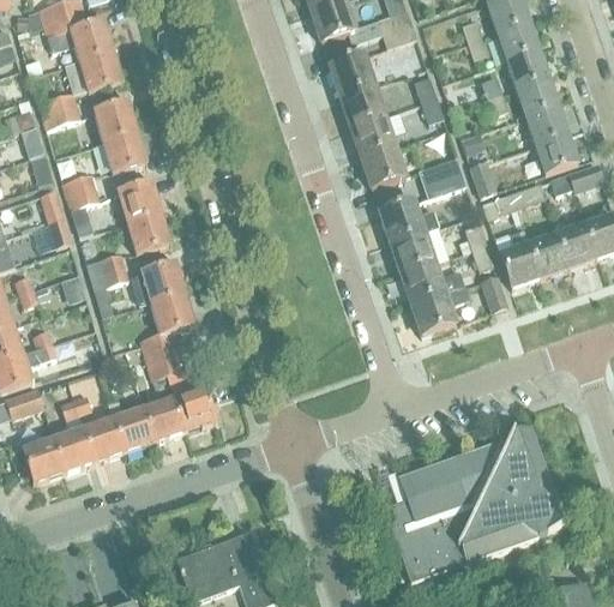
[(38,11),(43,25),(84,14),(79,0),(76,0),(38,11)]
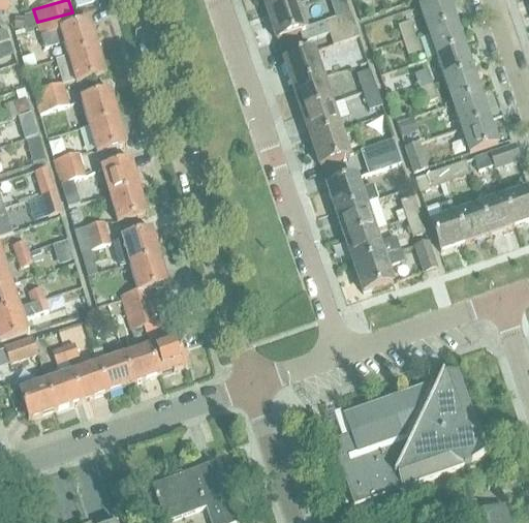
[(263,0),(268,9),(297,0),(263,0)]
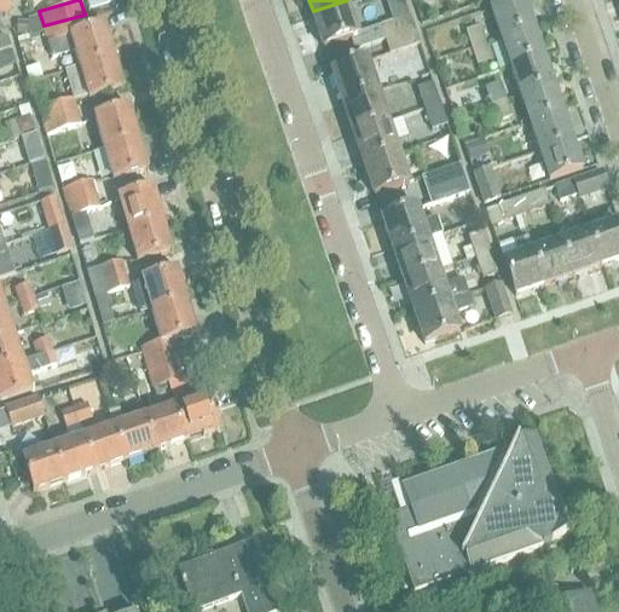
[(347,0),(313,11),(324,42),(357,30),(347,0)]
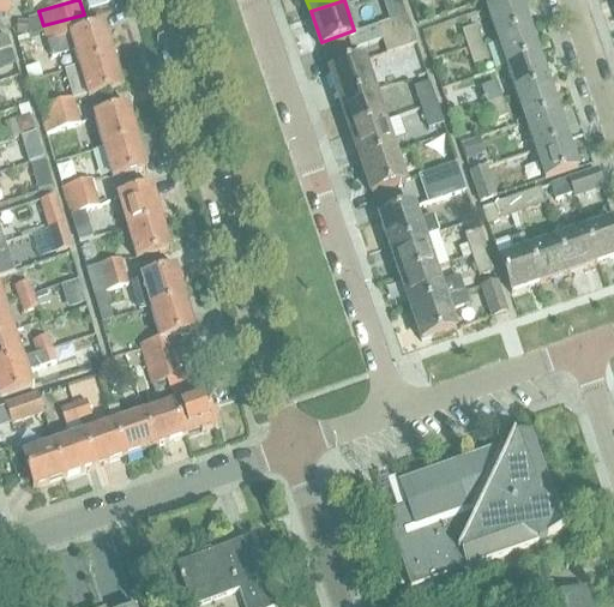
[(494,0),(487,2),(498,32),(530,22),(523,0),(494,0)]
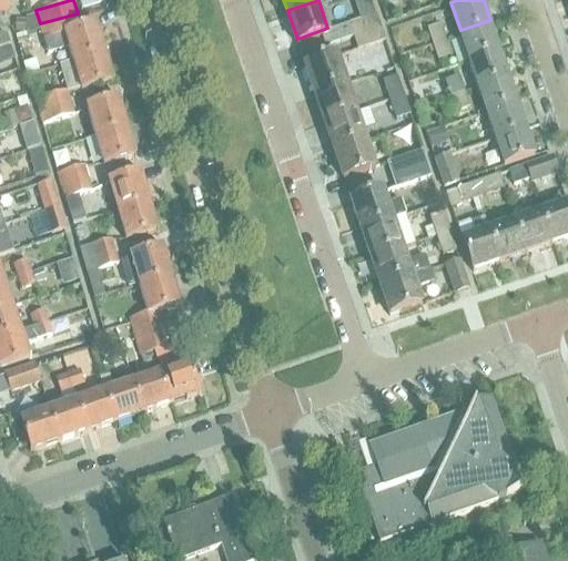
[(350,19),(354,32),(379,23),(375,10),(350,19)]
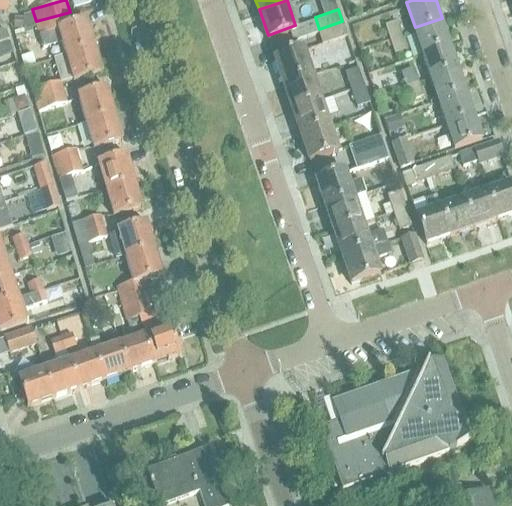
[(61,39),(65,52),(94,43),(87,18),(73,22),(70,12),(36,21),(43,44),(61,39)]
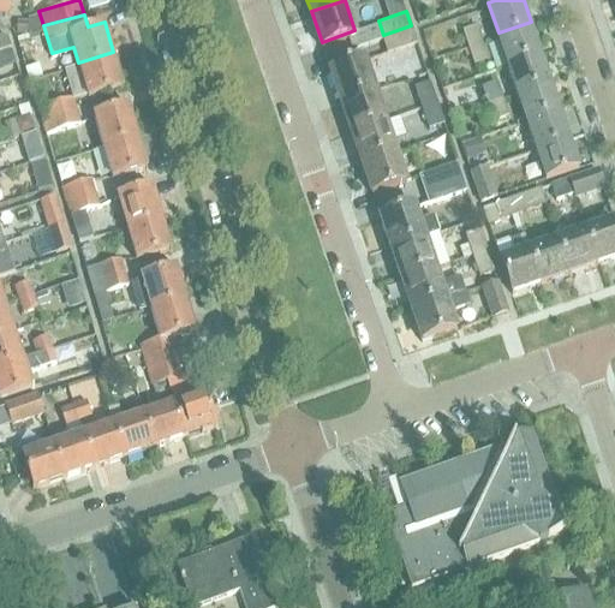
[(463,27),(469,43),(484,39),(478,21),(463,27)]
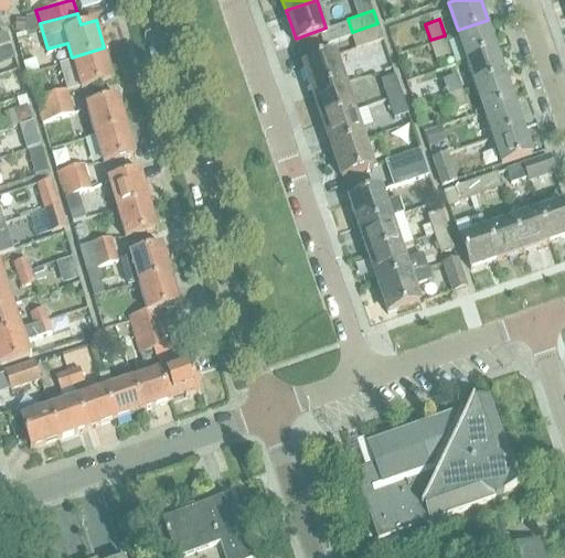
[(458,30),(467,55),(497,45),(488,20),(458,30)]
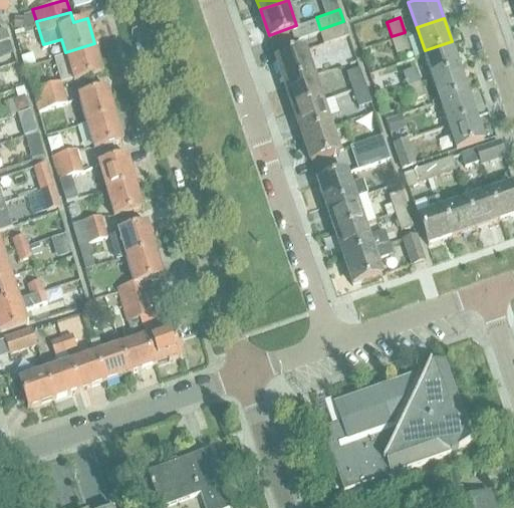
[(343,21),(320,29),(324,41),(348,33),(343,21)]
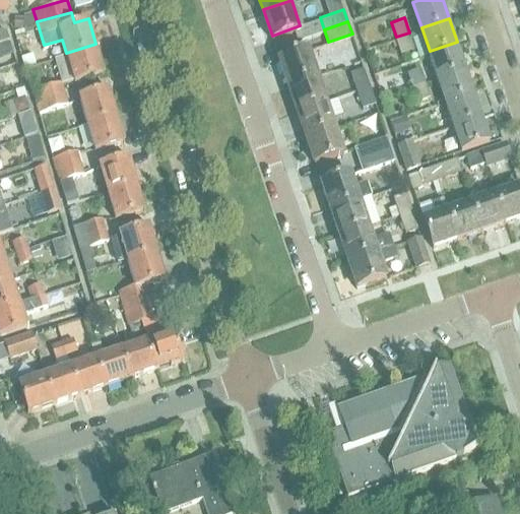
[(6,27),(0,27),(0,40),(9,37),(6,27)]
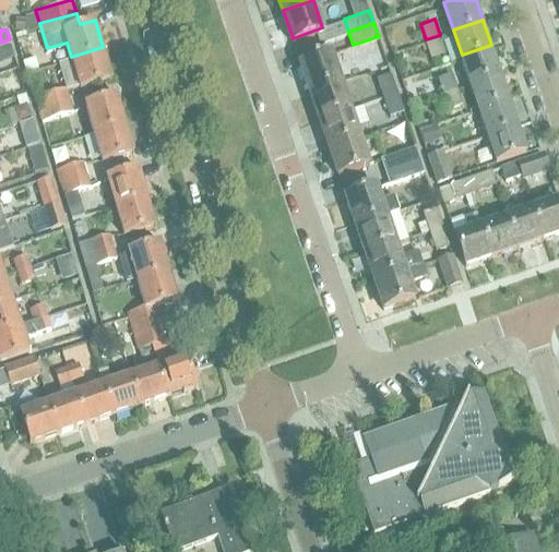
[(440,35),(426,39),(431,55),(444,50),(440,35)]
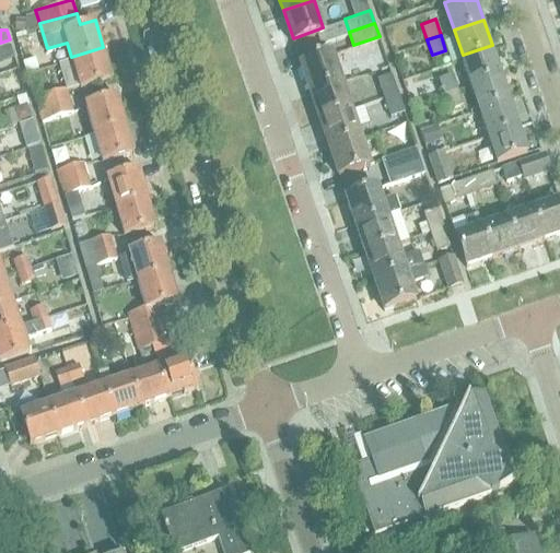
[(463,55),(471,81),(501,71),(492,45),(463,55)]
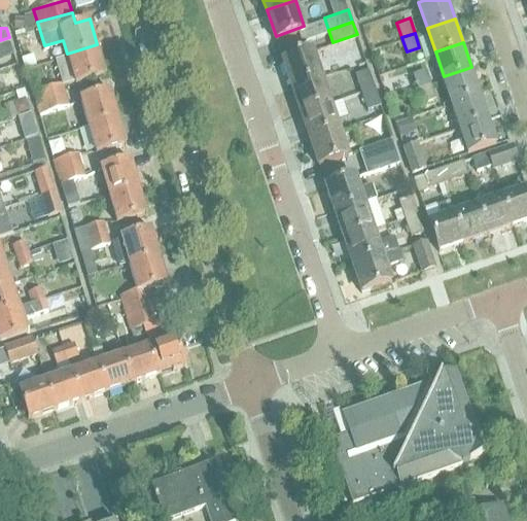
[(32,89),(36,100),(65,91),(63,82),(75,78),(75,80),(105,72),(97,44),(67,54),(56,57),(62,80),(32,89)]
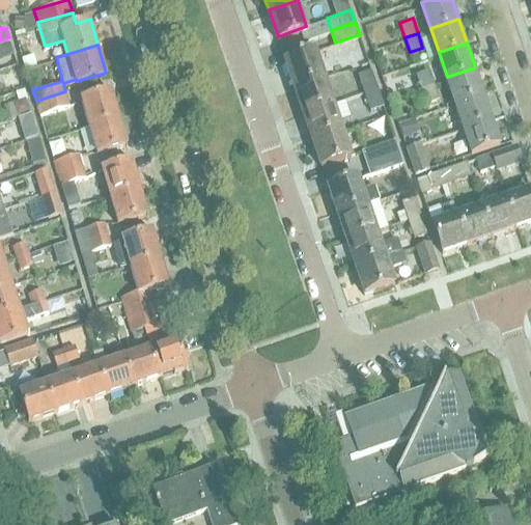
[(285,57),(294,83),(323,74),(314,47),(285,57)]
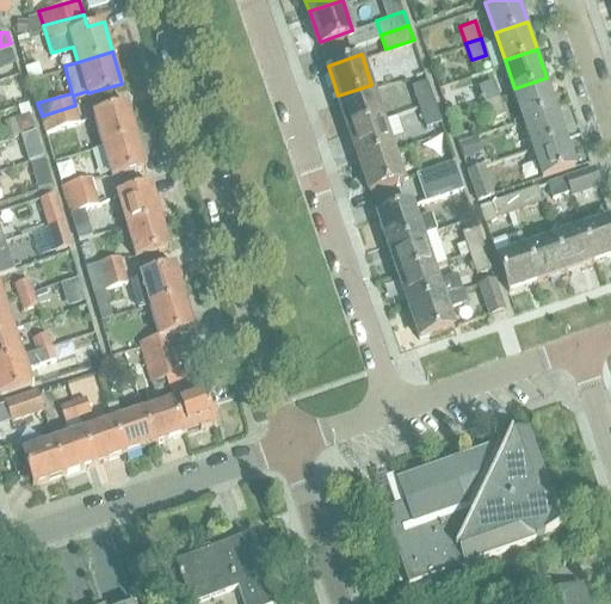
[(412,81),(419,103),(434,97),(427,76),(412,81)]
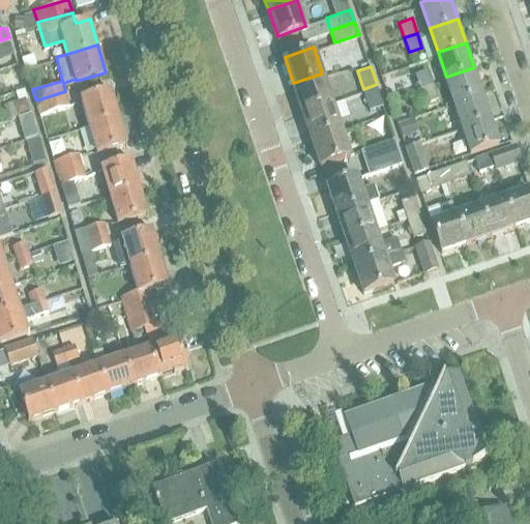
[(414,71),(419,86),(434,82),(428,66),(414,71)]
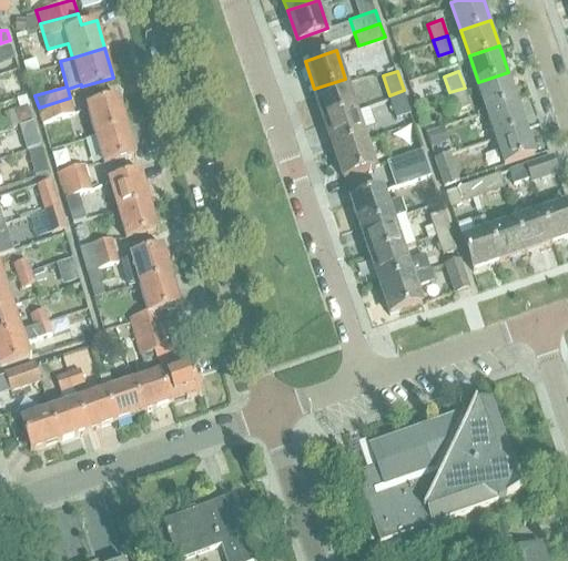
[(478,82),(487,108),(517,98),(508,72),(478,82)]
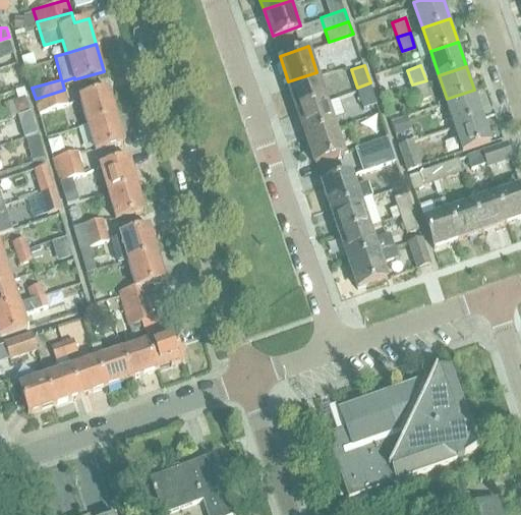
[(288,81),(297,109),(326,99),(316,72),(288,81)]
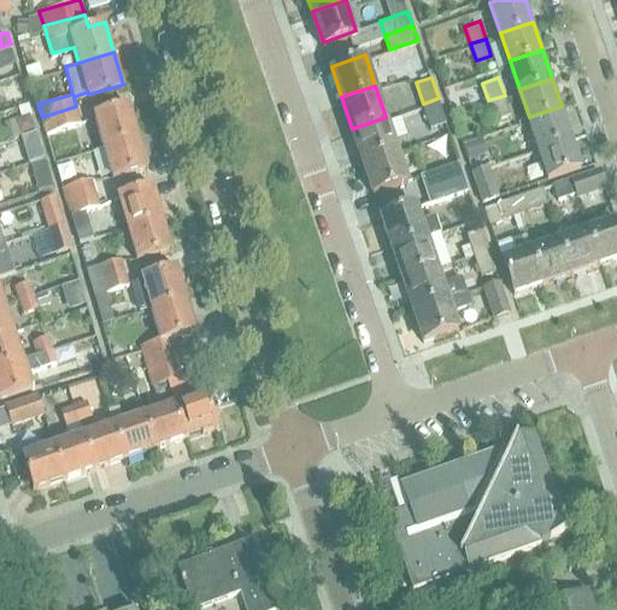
[(505,95),(488,100),(495,117),(511,112),(505,95)]
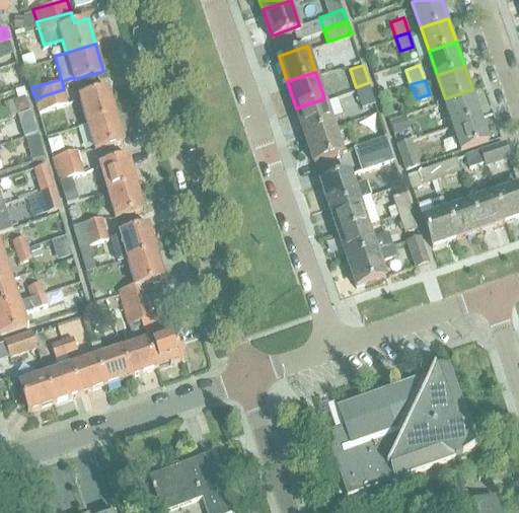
[(369,82),(356,87),(362,105),(375,100),(369,82)]
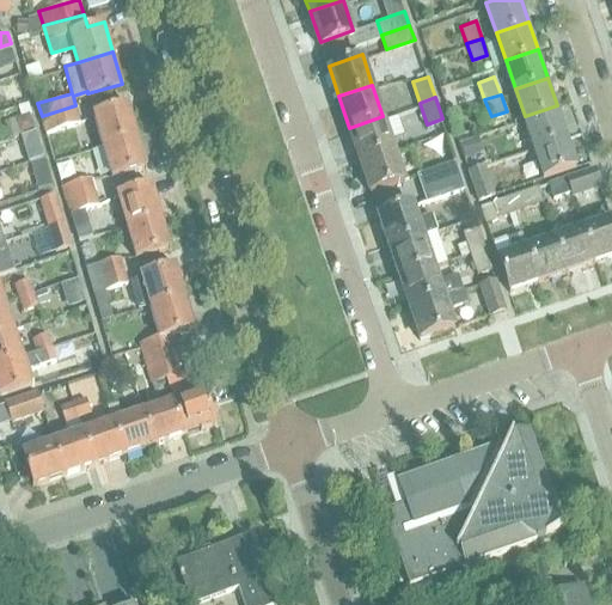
[(93,111),(103,142),(136,133),(128,102),(93,111)]
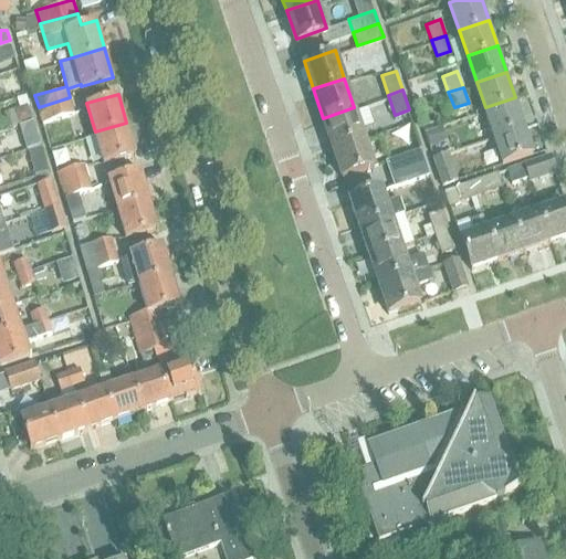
[(70,97),(39,107),(42,120),(74,111),(70,97)]
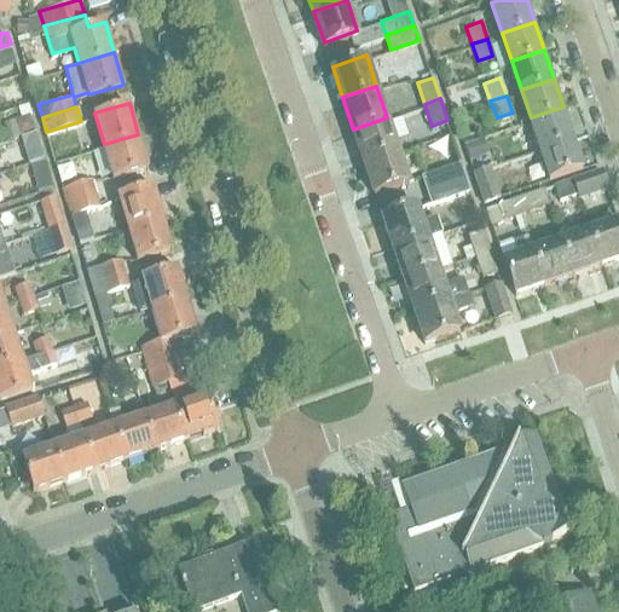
[(531,117),(541,146),(573,136),(563,107),(531,117)]
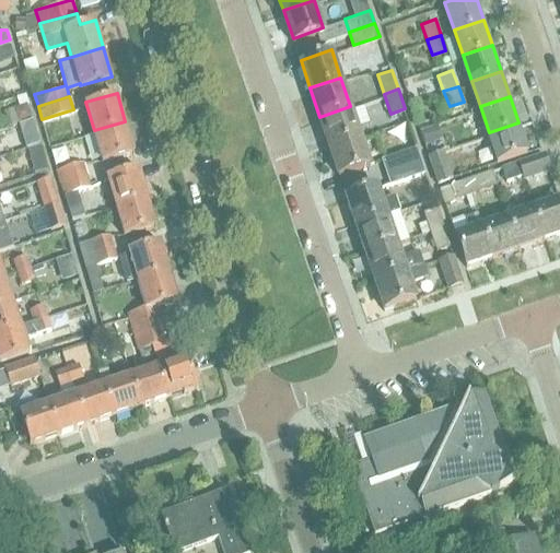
[(319,117),(329,143),(360,133),(350,106),(319,117)]
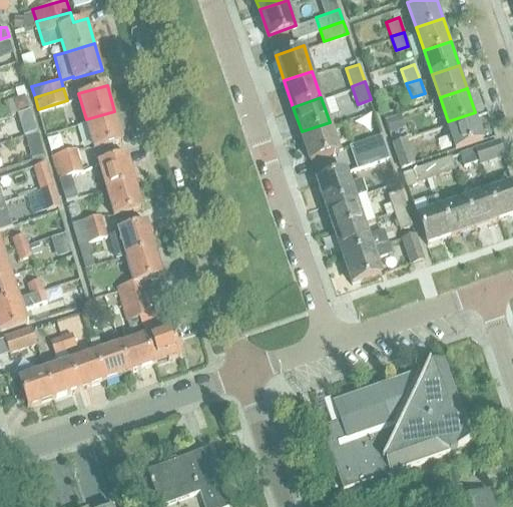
[(114,111),(86,119),(93,146),(122,137),(114,111)]
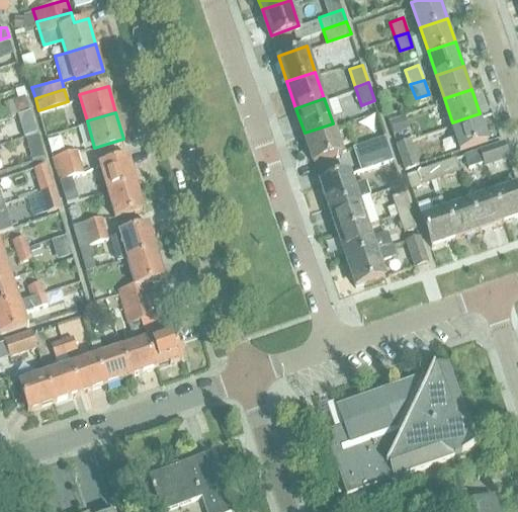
[(480,113),(452,122),(460,147),(488,137),(480,113)]
